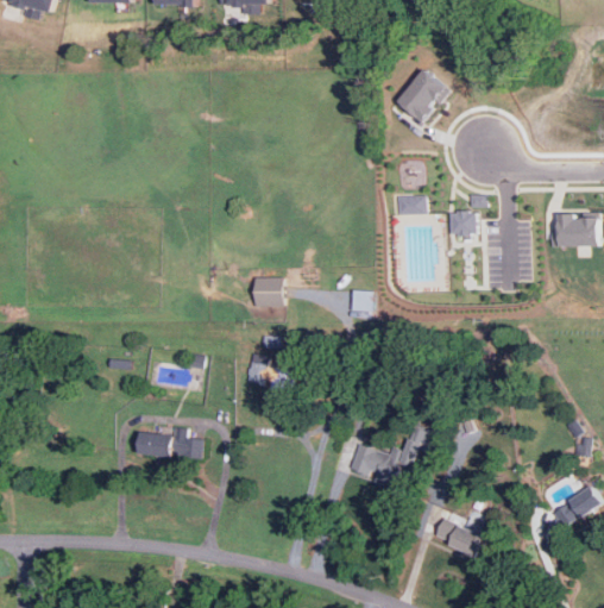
[(50,12),(52,0),(1,0),(1,1),(24,7),(21,16),(37,19),(39,10),(50,12)]
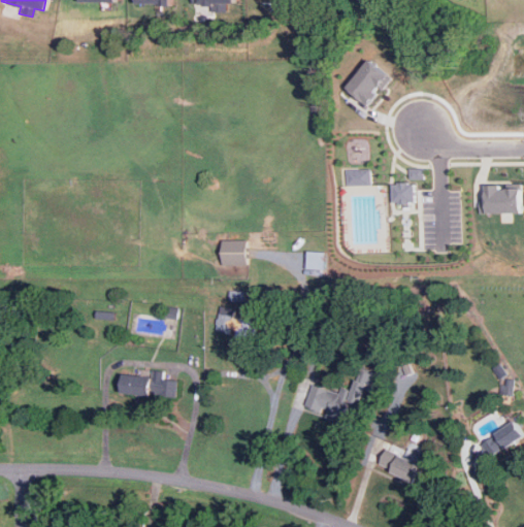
[(234,0),(191,0),(191,5),(215,5),(215,12),(226,12),(226,3),(234,3),(234,0)]
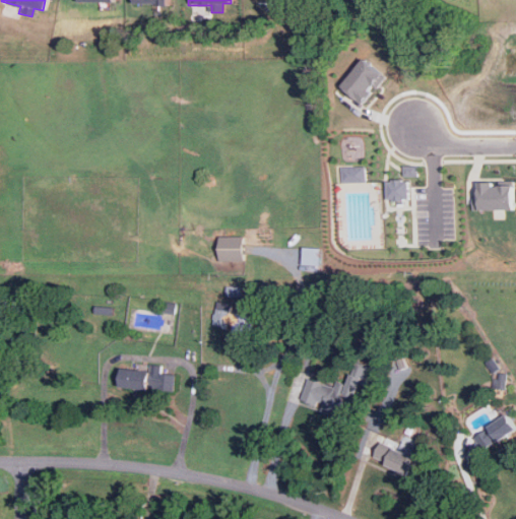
[(340,86),(362,105),(384,76),(364,59),(340,86)]
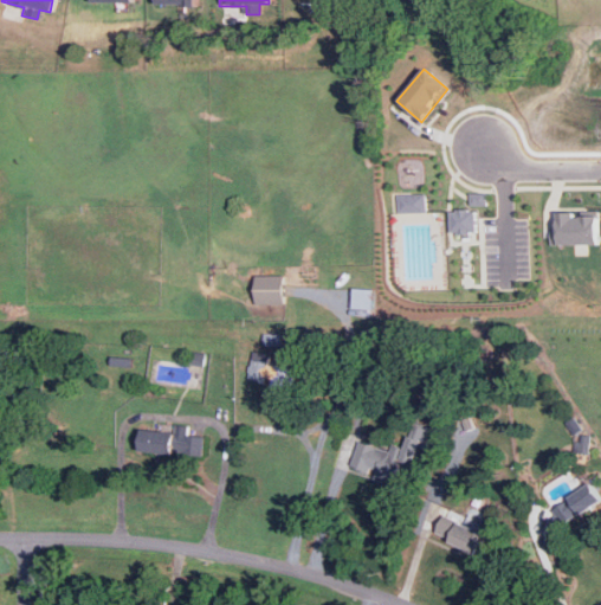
[(420,194),(392,194),(392,213),(421,213),(420,194)]
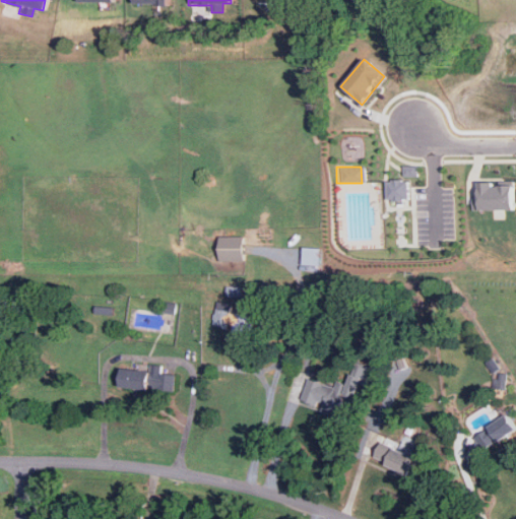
[(398,167),(398,176),(411,177),(411,168),(398,167)]
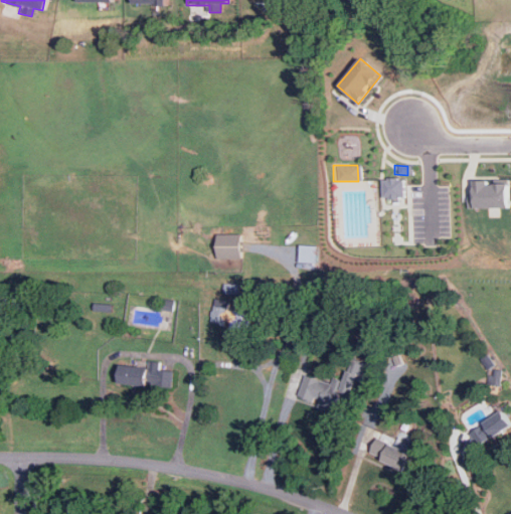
[(399,198),(399,178),(377,179),(377,198),(399,198)]
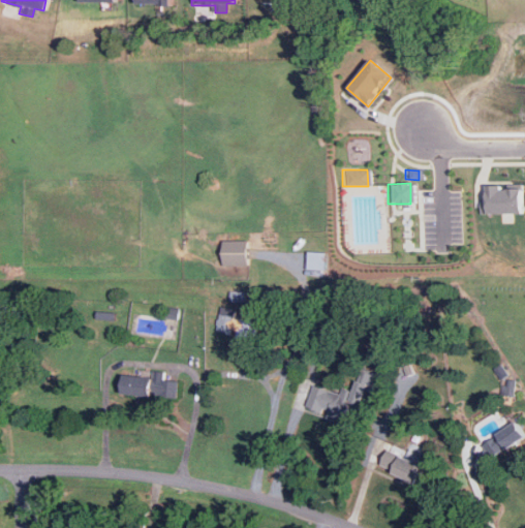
[(484,186),(484,198),(476,198),(476,214),(521,213),(521,184),(504,185),(504,186),(484,186)]
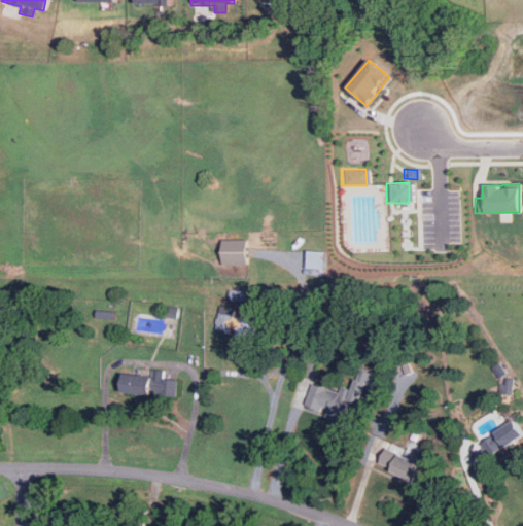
[(245,266),(245,240),(219,240),(219,266),(245,266)]
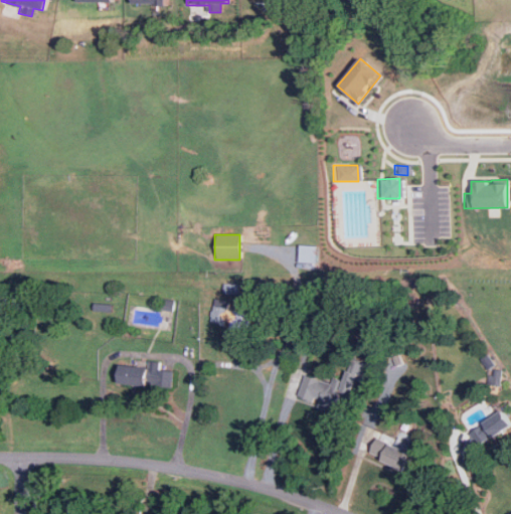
[(313,245),(298,245),(298,268),(313,268),(313,245)]
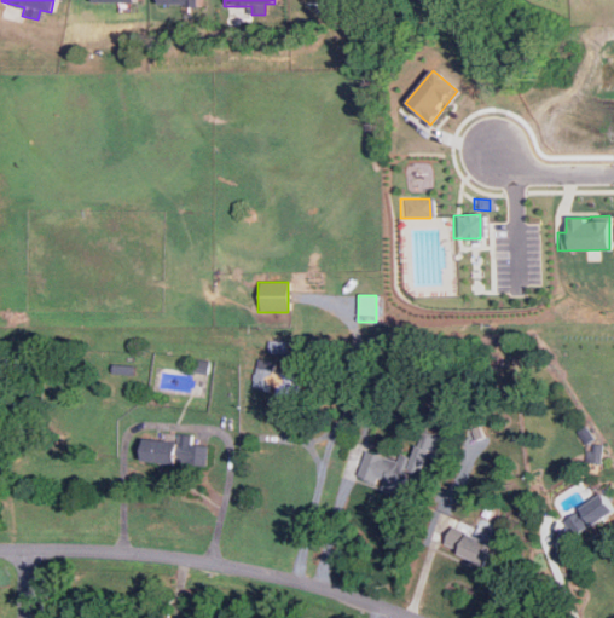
[(272,362),(255,359),(250,387),(267,390),(272,362)]
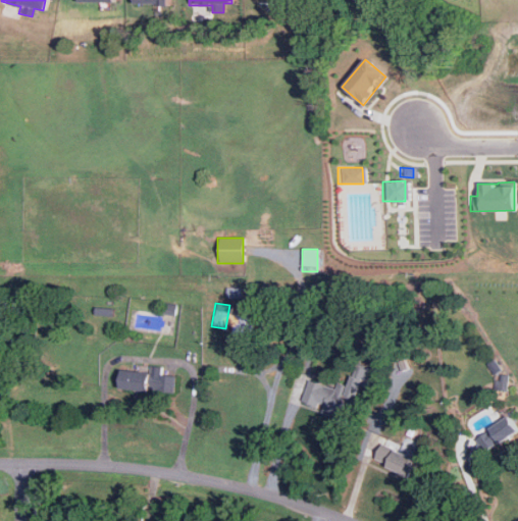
[(122,372),(121,389),(169,393),(170,374),(122,372)]
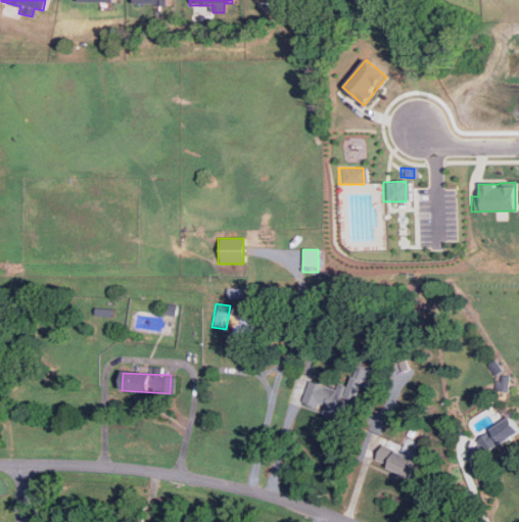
[(308,380),(299,407),(352,423),(366,381),(346,375),(341,390),(308,380)]
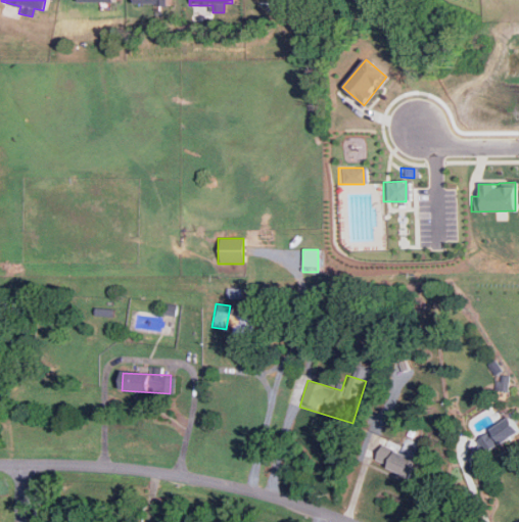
[(476,437),(486,455),(518,434),(518,429),(511,416),(476,437)]
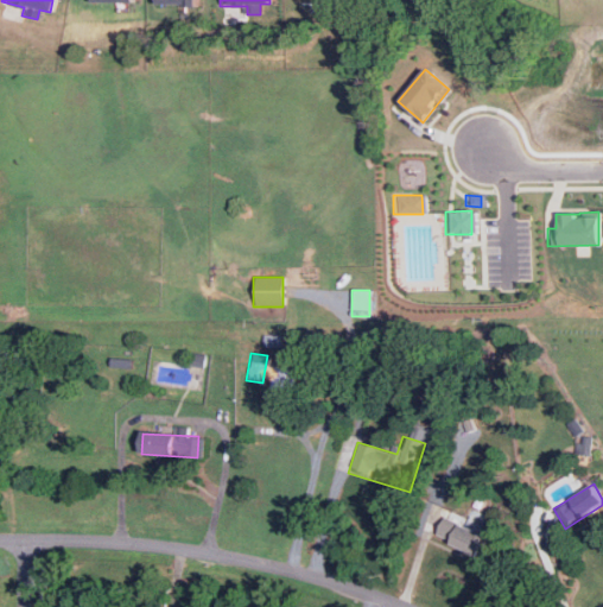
[(444,516),(435,539),(478,558),(489,535),(444,516)]
